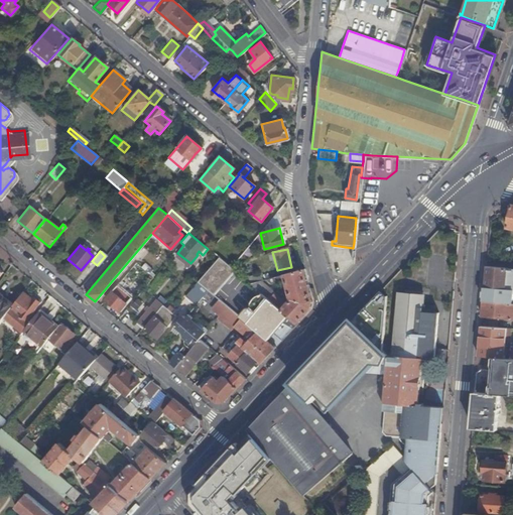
[(229,267),(218,258),(197,282),(206,290),(212,295),(233,270),(229,267)]
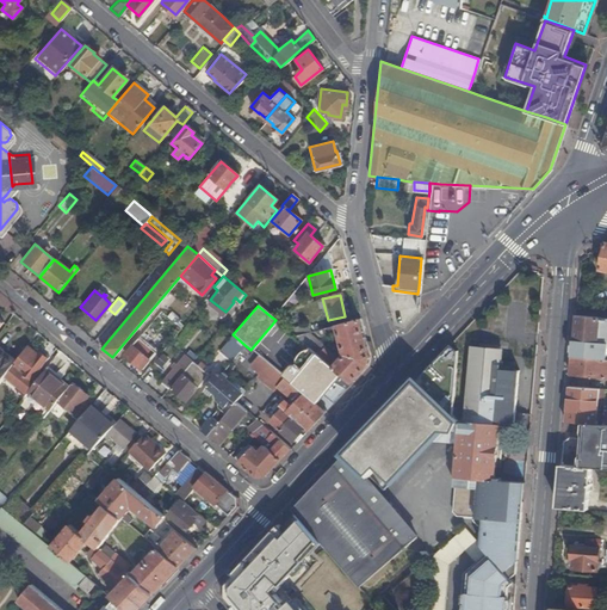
[(606,318),(573,314),(571,339),(604,342),(606,342),(606,318)]
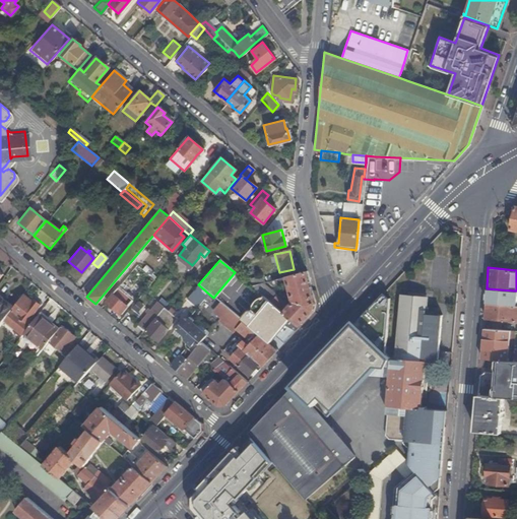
[(250,286),(264,298),(298,326),(313,311),(314,305),(306,271),(277,279),(266,282),(271,286),(287,282),(293,302),(288,307),(261,283),(250,286)]
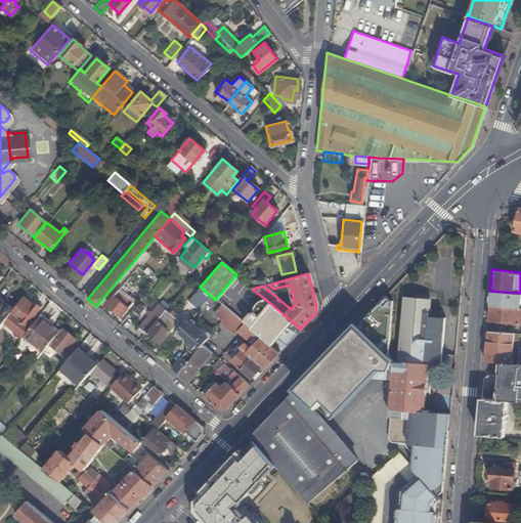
[(263,277),(246,282),(252,289),(263,286),(265,285),(263,277)]
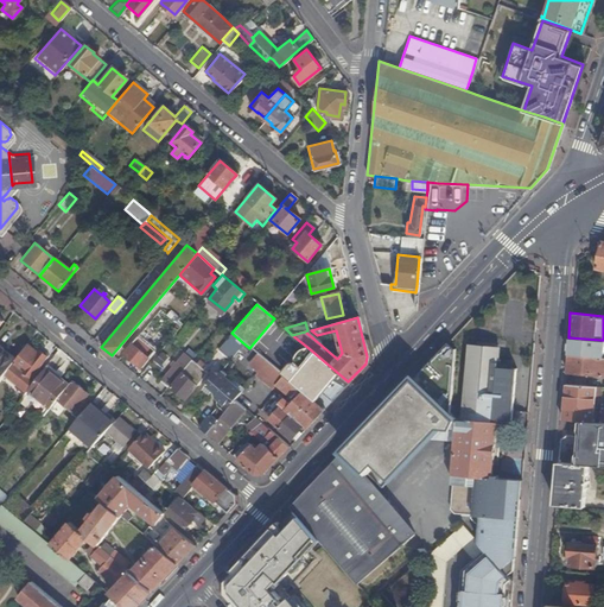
[(242,342),(231,333),(216,351),(228,360),(242,342)]
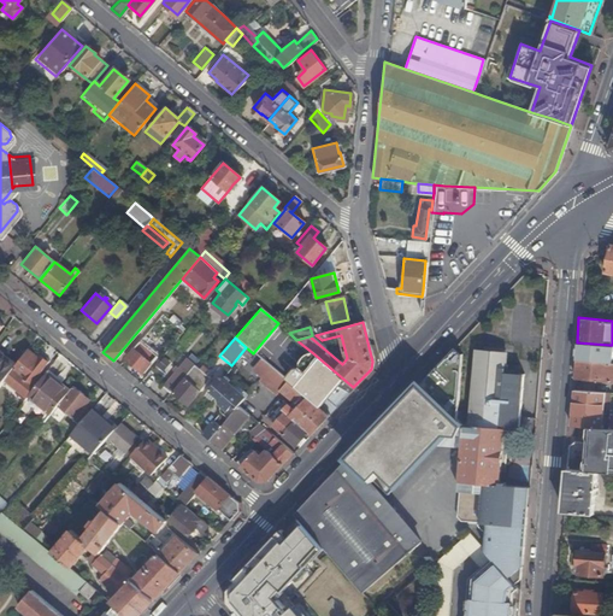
[(139,340),(124,358),(142,373),(155,356),(139,340)]
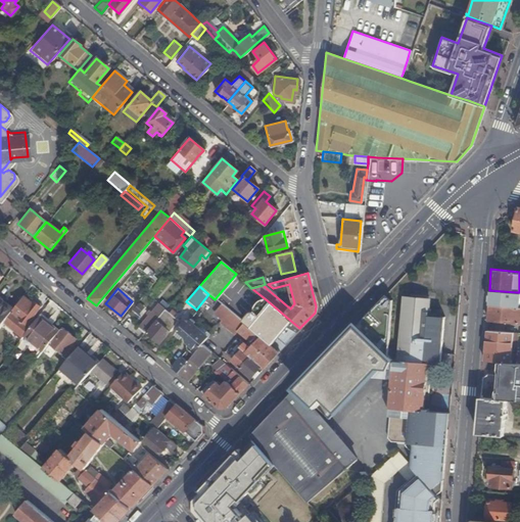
[(517,292),(489,290),(488,304),(516,306),(517,292)]
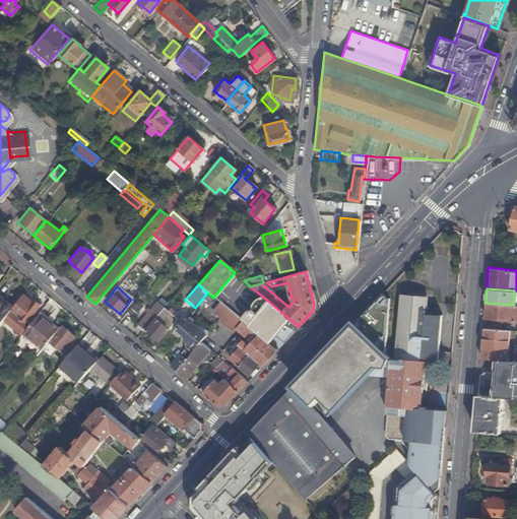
[(379,293),(291,386),(324,417),(372,366),(389,368),(390,357),(382,351),(387,300),(379,293)]
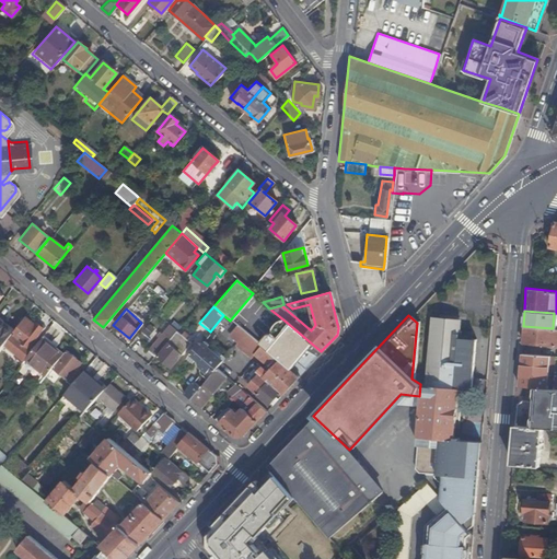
[(419,396),(415,444),(455,447),(456,439),(456,437),(451,437),(455,388),(459,388),(460,379),(452,377),(455,336),(457,318),(430,316),(424,384),(420,384),(419,396)]
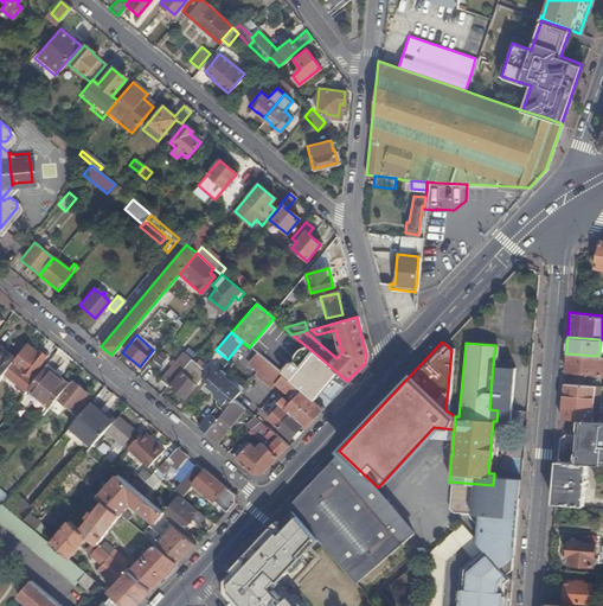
[(12,363),(11,362),(4,371),(25,389),(26,388),(36,376),(32,372),(45,356),(38,349),(36,351),(26,344),(12,363)]
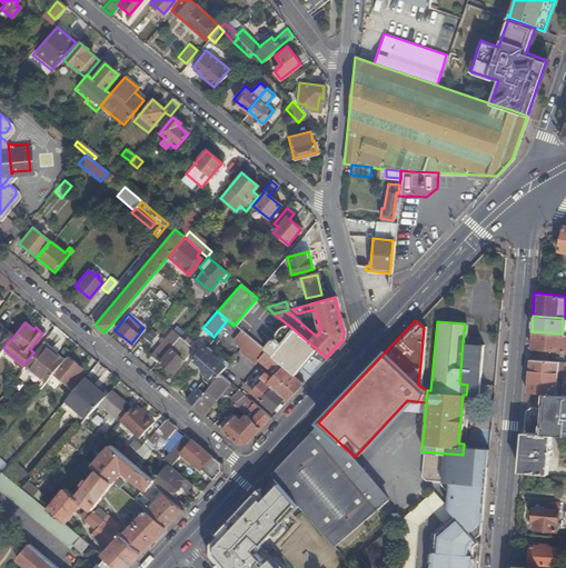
[(291,334),(271,357),(294,376),(310,356),(321,362),(326,357),(289,326),(286,329),(291,334)]
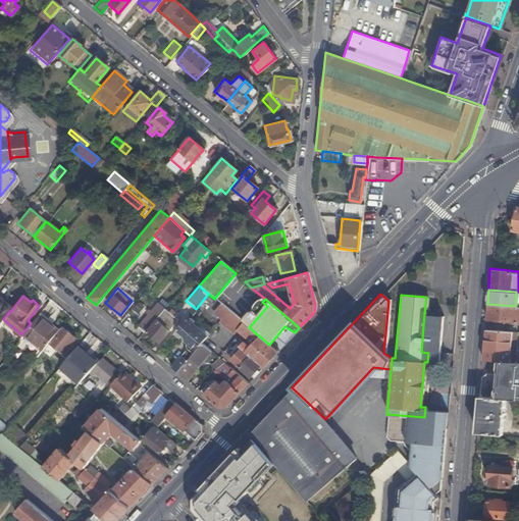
[(11,308),(0,300),(0,323),(1,322),(3,319),(9,311),(11,308)]
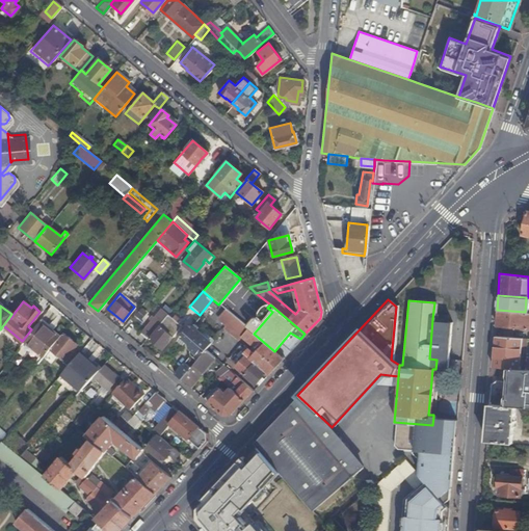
[(139,306),(133,315),(140,321),(148,312),(139,306)]
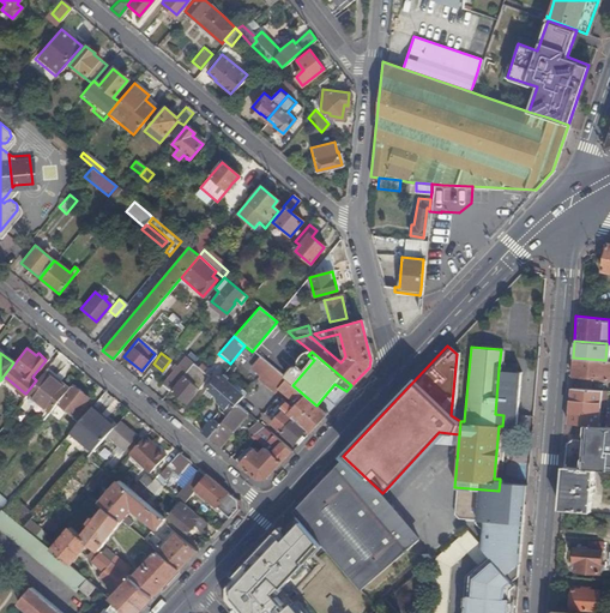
[(293,385),(257,356),(252,361),(264,371),(263,372),(270,378),(272,376),(278,380),(275,385),(293,401),(293,400),(297,403),(293,410),(282,400),(273,409),(278,414),(270,424),(293,444),(295,442),(296,444),(326,413),(316,406),(293,385)]
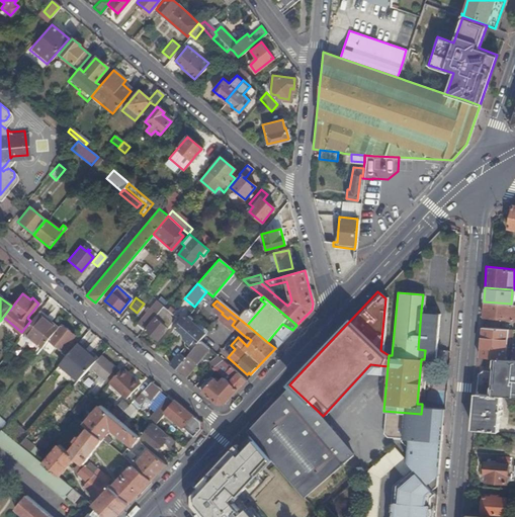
[(484,302),(482,317),(514,320),(514,319),(514,304),(511,304),(484,302)]
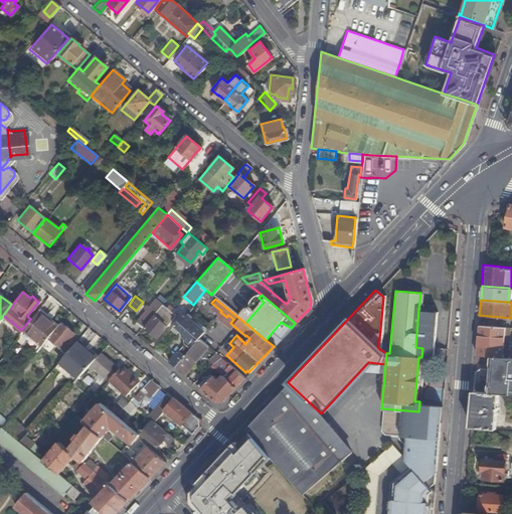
[(141,327),(161,305),(156,301),(137,324),(141,327)]
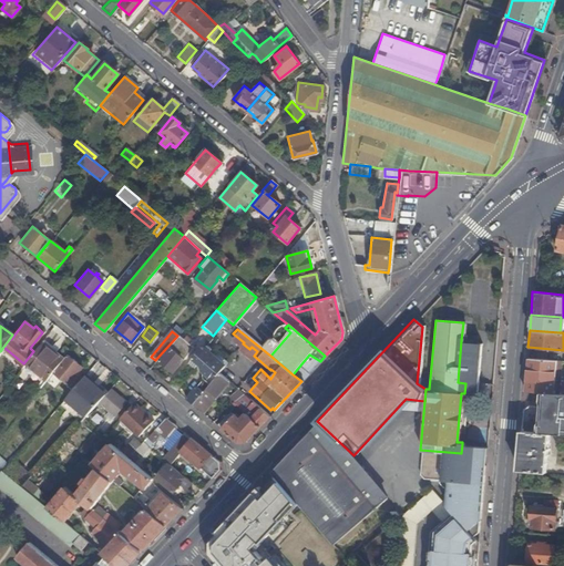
[(172,372),(192,348),(178,336),(157,360),(172,372)]
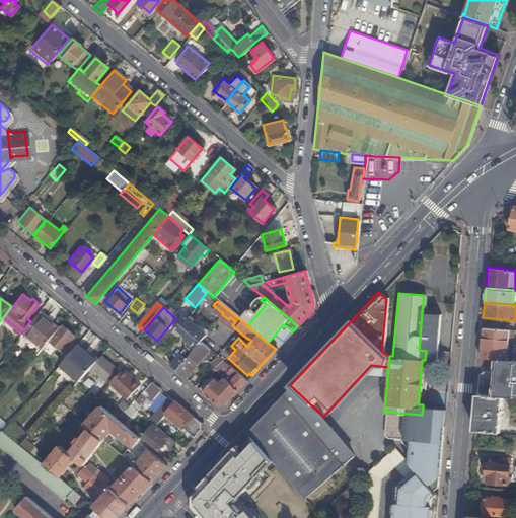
[(438,313),(422,311),(419,350),(426,351),(425,360),(435,361),(438,313)]
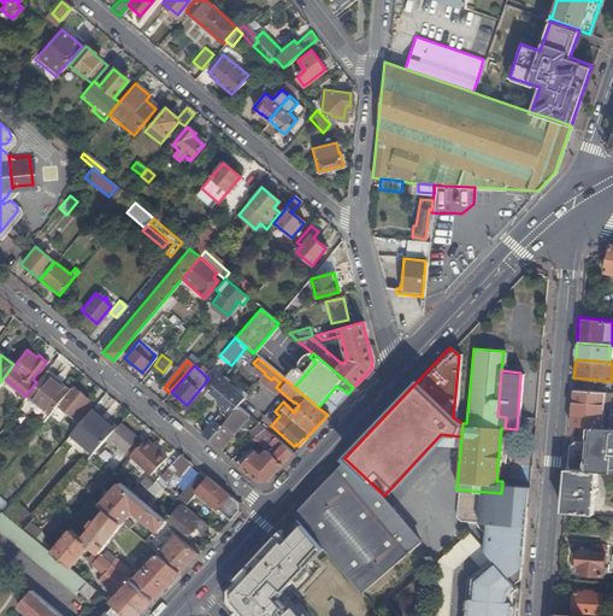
[(41,403),(51,411),(57,405),(68,392),(43,373),(36,382),(27,394),(39,405),(41,403)]
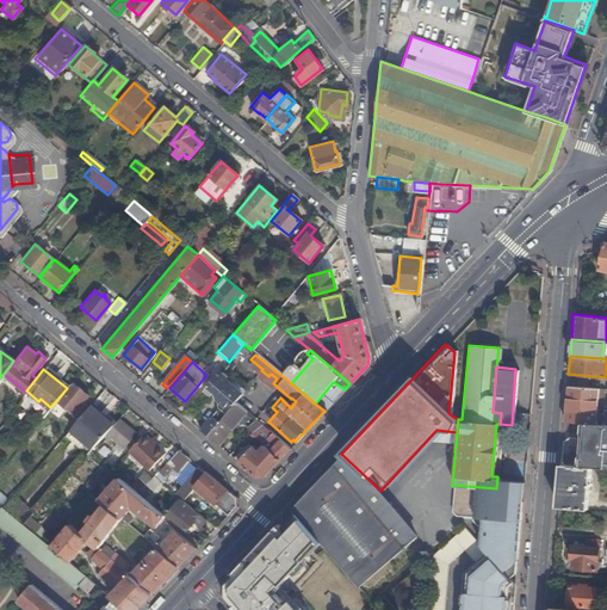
[(215,374),(200,392),(206,396),(209,394),(224,406),(237,390),(221,377),(224,374),(222,371),(218,376),(215,374)]
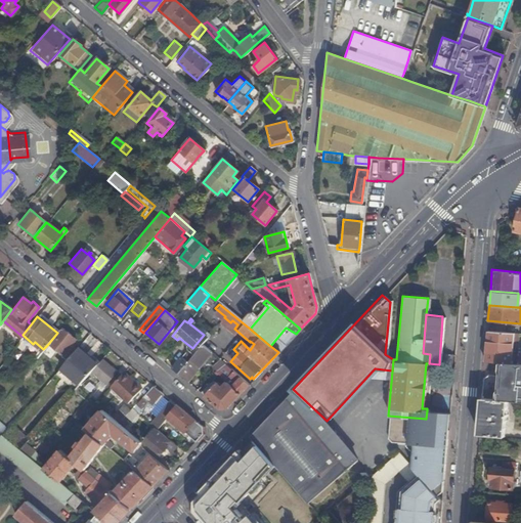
[(57,333),(48,344),(61,355),(60,356),(62,358),(66,355),(63,353),(69,347),(75,339),(60,328),(57,333)]
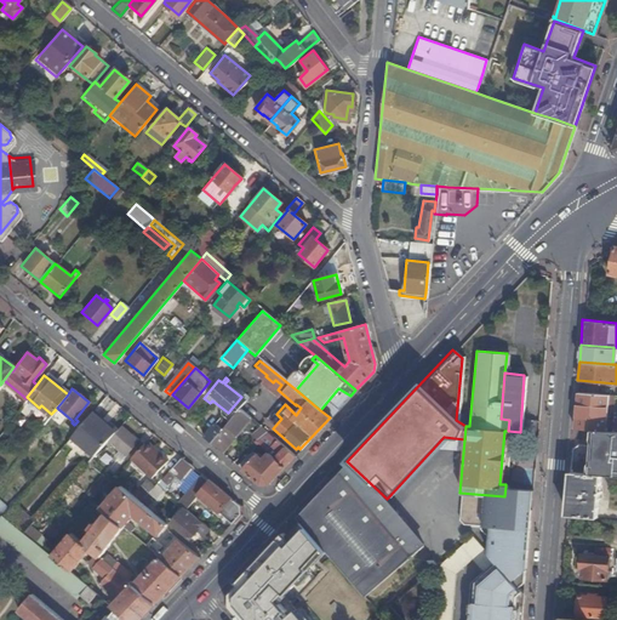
[(576,391),(573,428),(595,430),(600,430),(611,431),(612,419),(611,419),(612,394),(606,393),(576,391)]
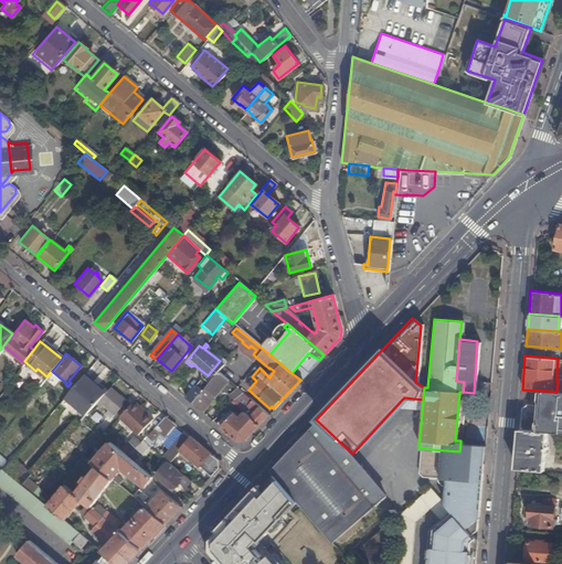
[(85,372),(83,374),(95,385),(97,383),(85,372)]
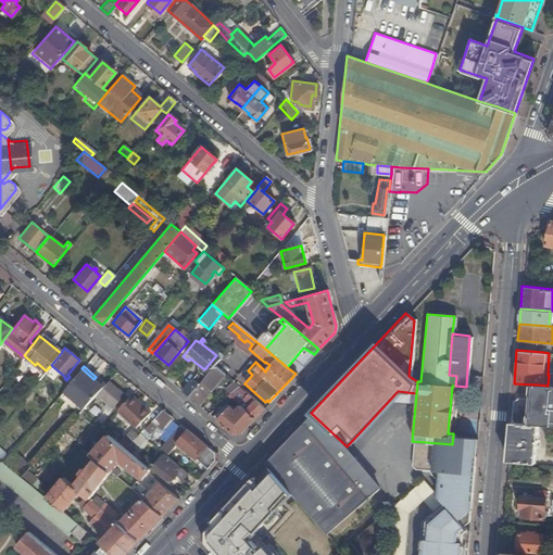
[(223,374),(213,366),(205,376),(187,396),(197,404),(223,374)]
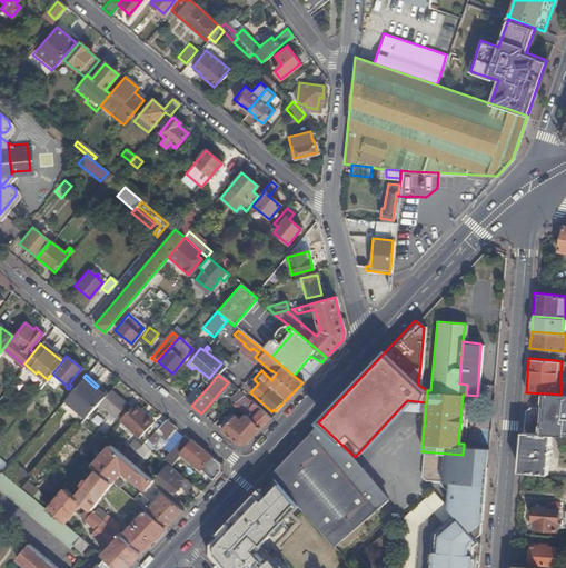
[(83,377),(63,401),(83,418),(98,402),(107,392),(98,386),(96,388),(83,377)]
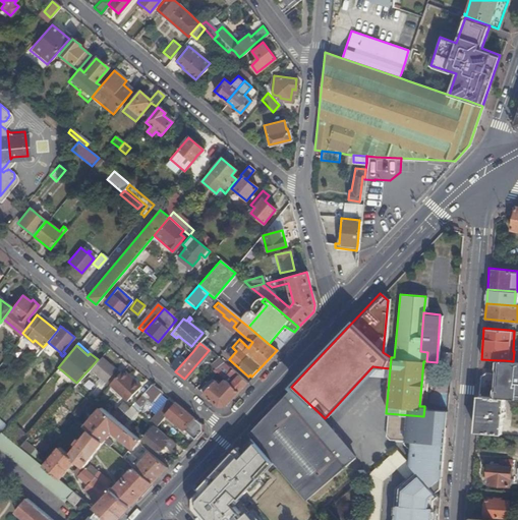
[(186,347),(169,366),(175,371),(192,352),(186,347)]
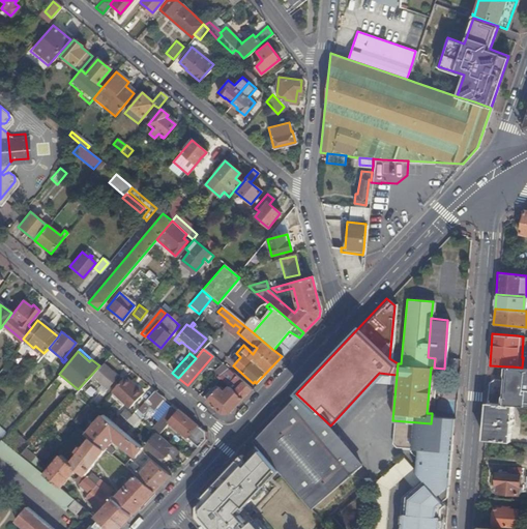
[(99,365),(91,375),(99,383),(95,387),(101,392),(116,376),(101,363),(101,364),(99,365)]
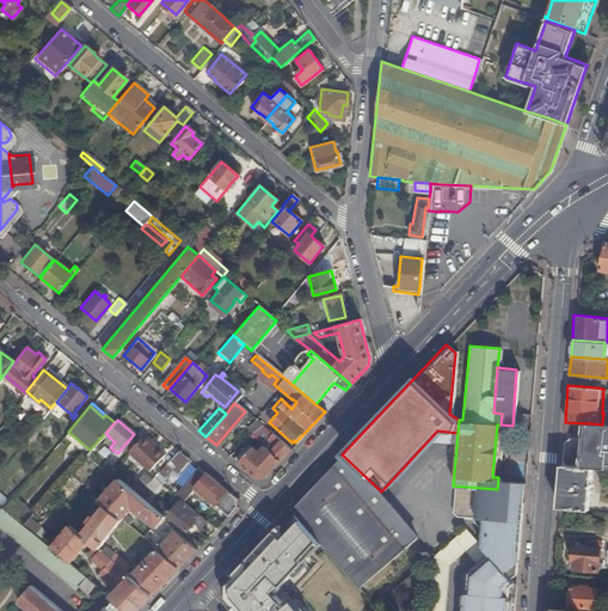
[(289,448),(256,420),(246,428),(251,432),(250,434),(252,435),(263,446),(280,459),(289,448)]
